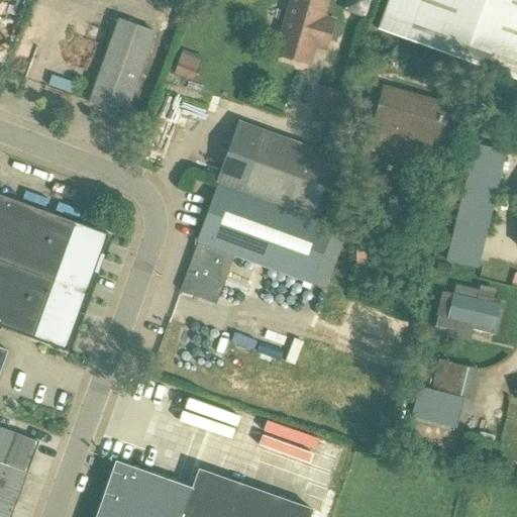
[(325,48),(333,21),(323,18),(327,1),(322,0),(292,0),(277,54),(309,64),(314,45),(325,48)]
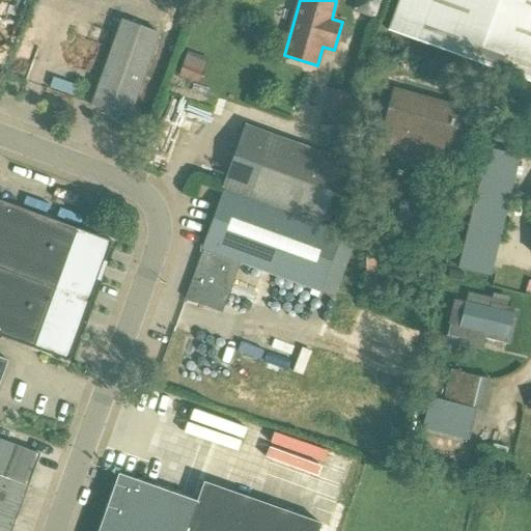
[(374,20),(381,0),(356,0),(352,11),(374,20)]
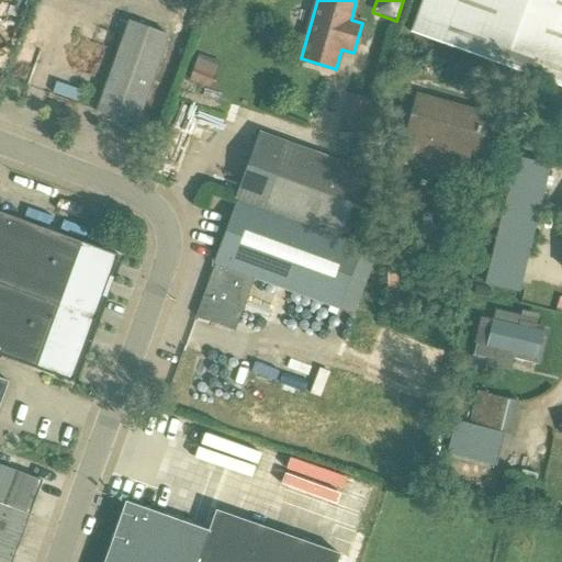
[(561,87),(561,0),(423,0),(412,32),(561,87)]
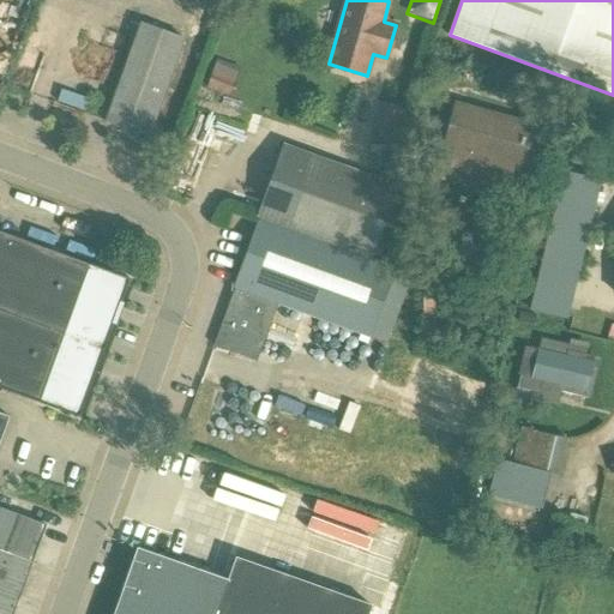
[(150,138),(185,40),(140,23),(106,122),(150,138)]
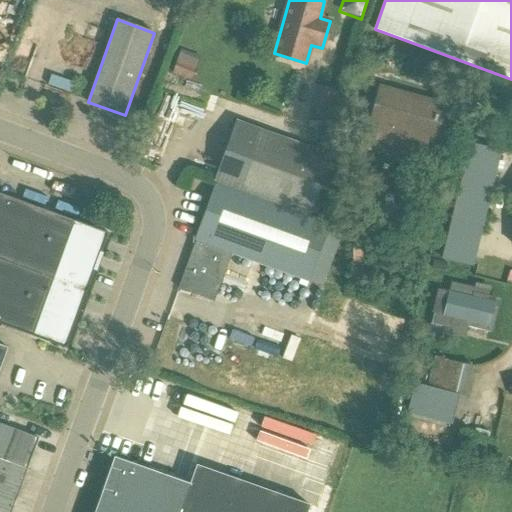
[(180,50),(171,75),(191,82),(200,57),(180,50)]
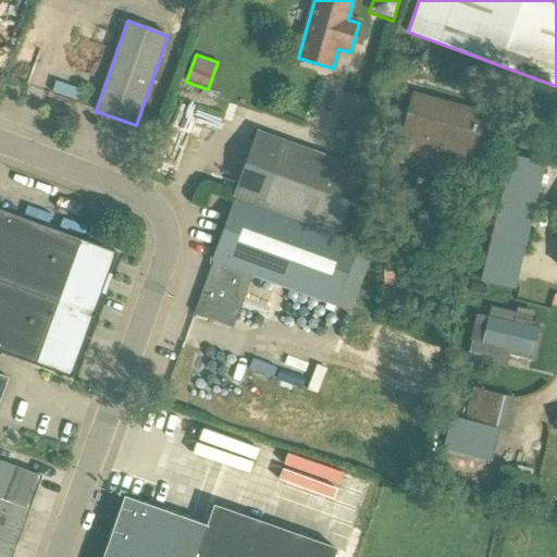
[(83,97),(86,85),(61,79),(59,90),(83,97)]
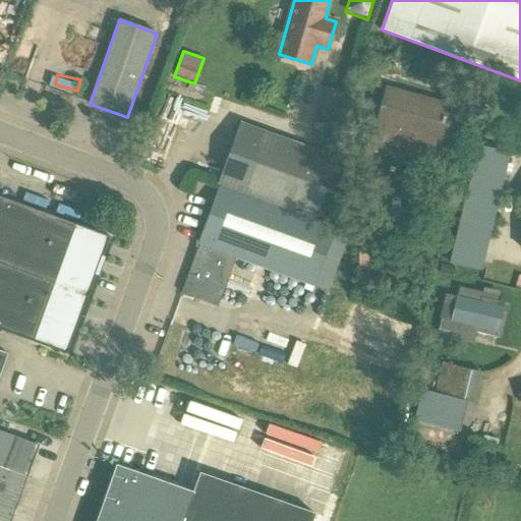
[(339,120),(347,94),(324,88),(316,113),(339,120)]
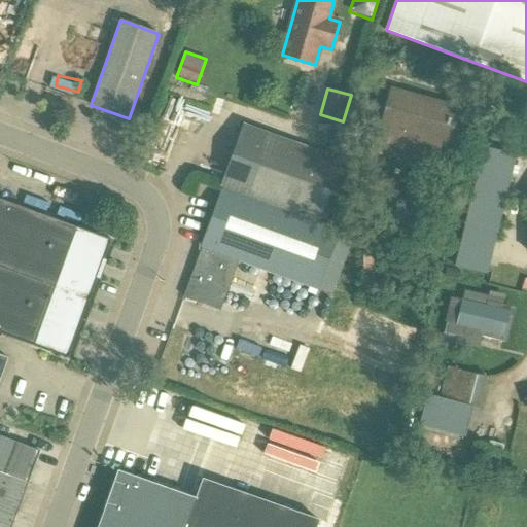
[(454,176),(472,111),(389,89),(371,153),(454,176)]
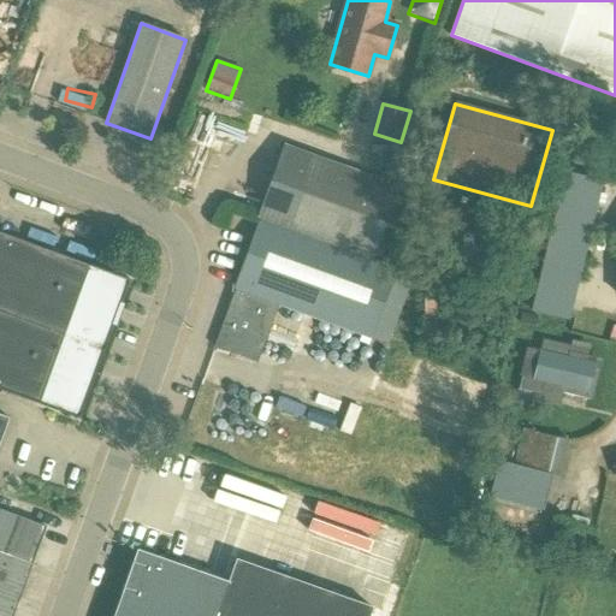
[(373,256),(397,188),(285,147),(260,214),(373,256)]
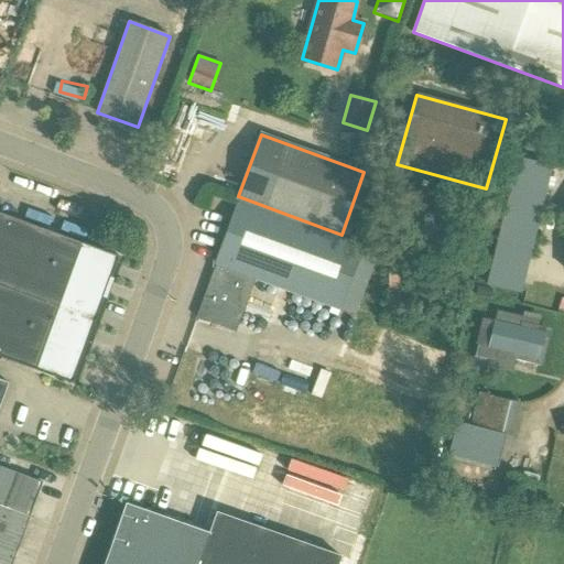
[(239,181),(243,170),(224,163),(219,174),(239,181)]
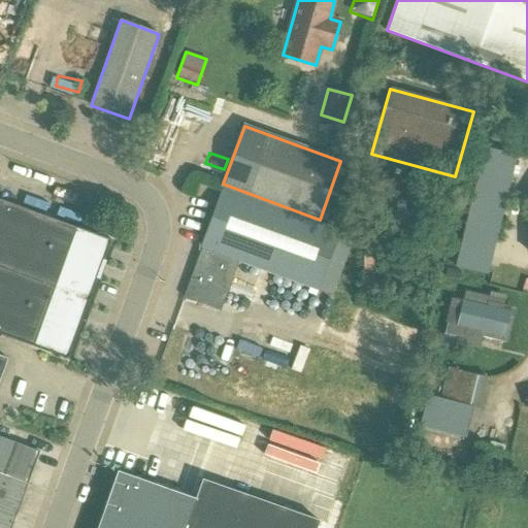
[(340,232),(341,230),(224,187),(201,248),(202,249),(184,297),(222,311),(240,261),(319,290),(340,232)]
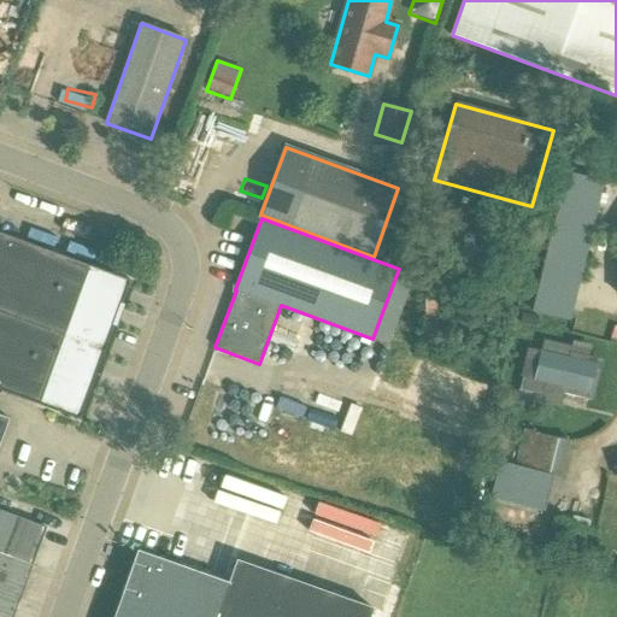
[(0,234),(0,389),(80,419),(113,327),(116,328),(124,305),(122,304),(130,282),(0,234)]
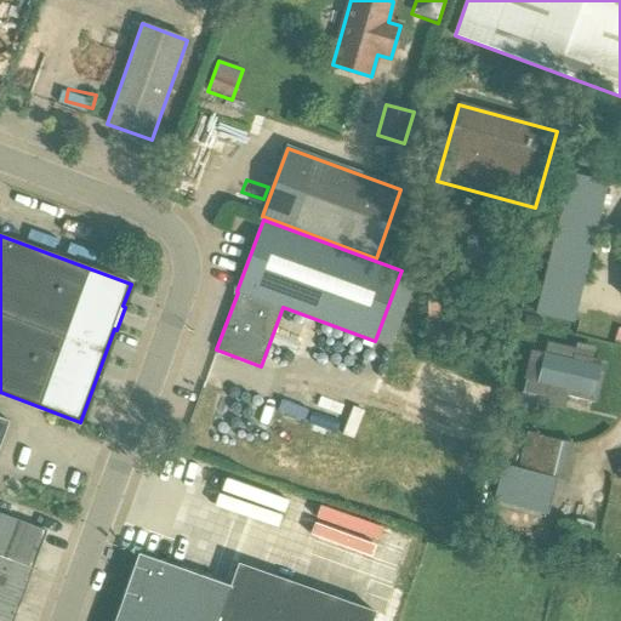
[(590,252),(552,243),(535,313),(573,323),(590,252)]
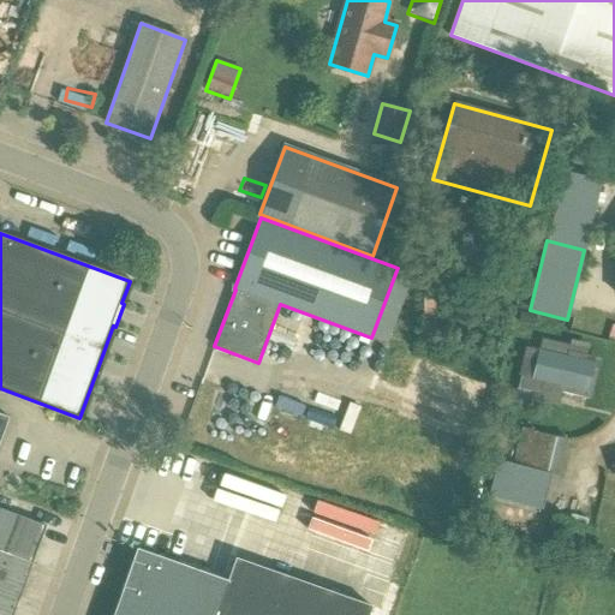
[(412,276),(396,270),(371,338),(388,344),(412,276)]
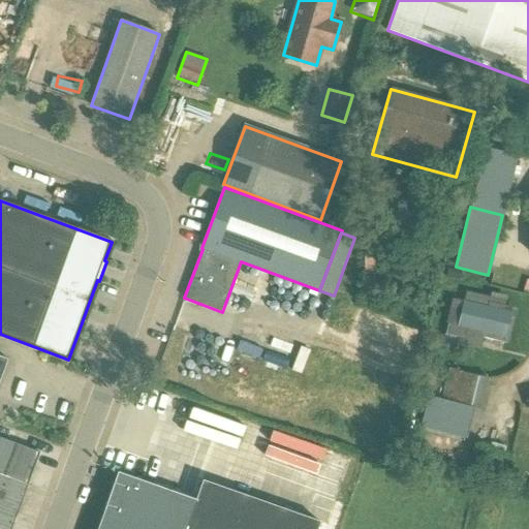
[(489,298),(466,291),(464,301),(452,299),(445,323),(447,324),(445,334),(457,337),(456,343),(471,346),(474,335),(507,343),(516,309),(488,302),(489,298)]
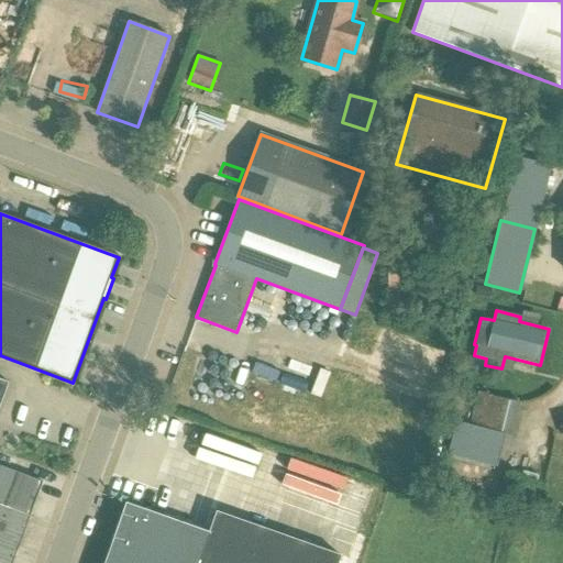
[(312,393),(320,375),(291,364),(285,382),(312,393)]
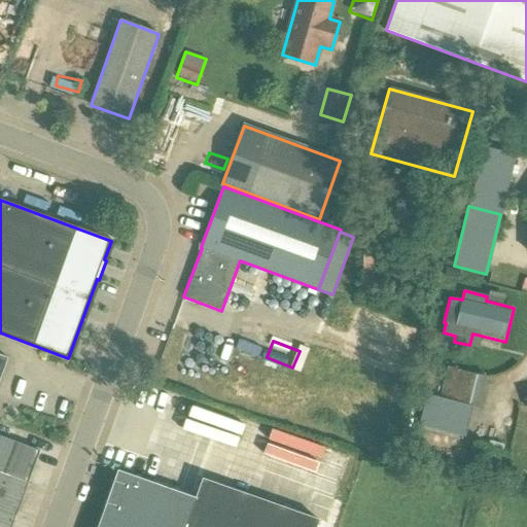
[(478,411),(486,377),(447,367),(438,401),(478,411)]
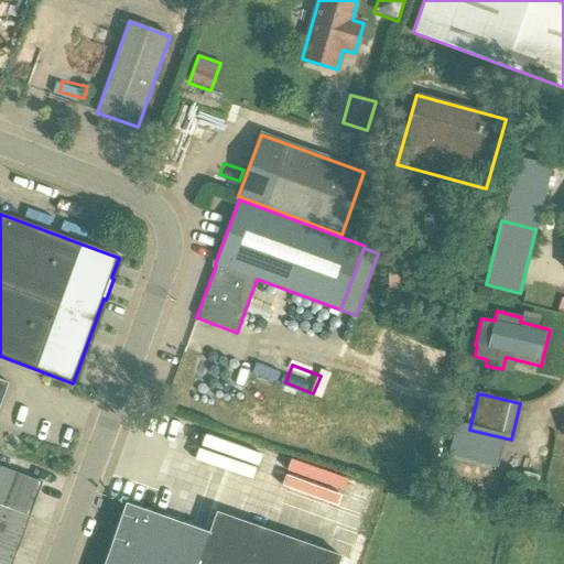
[(502,452),(453,440),(448,456),(498,468),(502,452)]
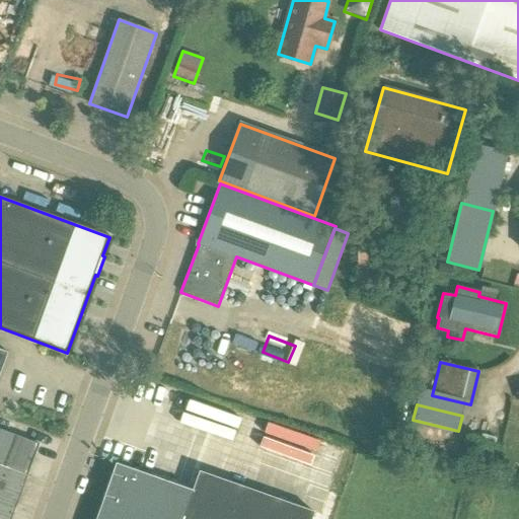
[(0,518),(11,518),(27,476),(29,477),(41,446),(0,429),(0,518)]
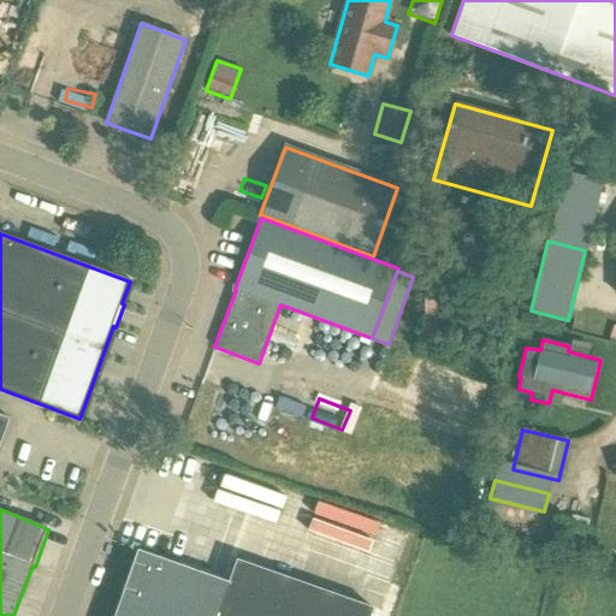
[(229,582),(138,550),(114,615),(371,615),(373,609),(237,561),(229,582)]
